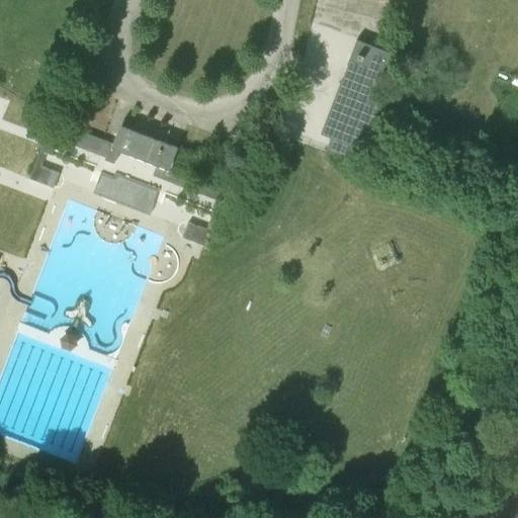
[(339,86),(321,134),(331,138),(326,152),(348,160),(354,146),(368,152),(385,108),(386,106),(372,100),(391,53),(385,51),(357,39),(342,78),(339,86)]
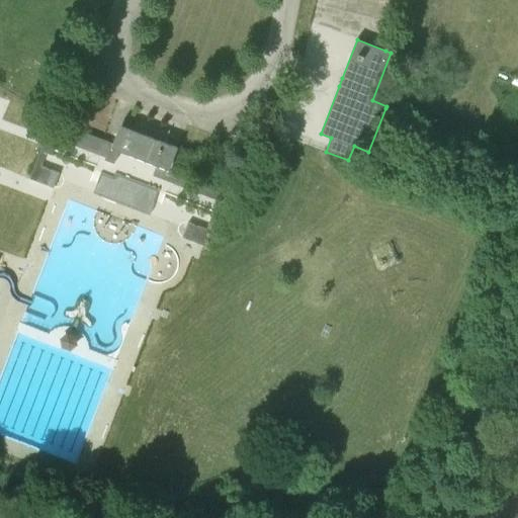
[(138,143),(116,134),(113,144),(49,119),(41,137),(56,142),(57,139),(105,157),(104,160),(114,164),(119,151),(132,156),(138,143)]
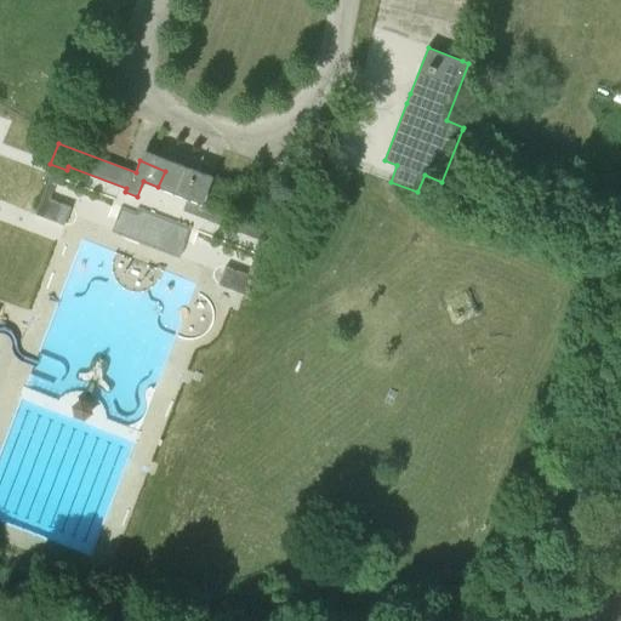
[(188,198),(203,204),(214,177),(144,151),(140,160),(165,171),(158,187),(188,198)]
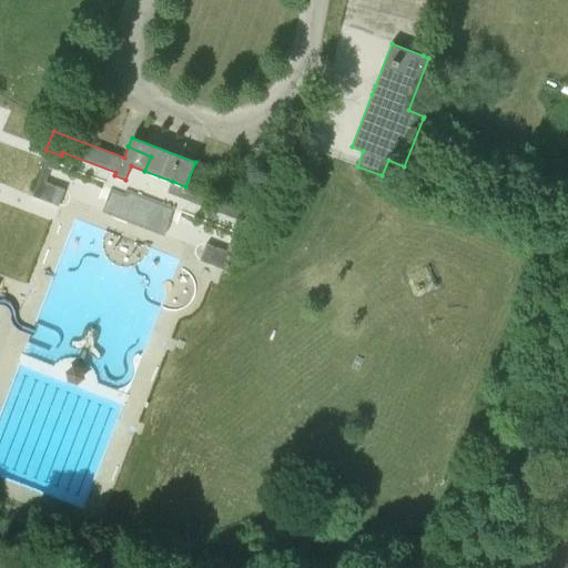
[(44,165),(33,196),(58,205),(64,190),(46,182),(51,168),(44,165)]
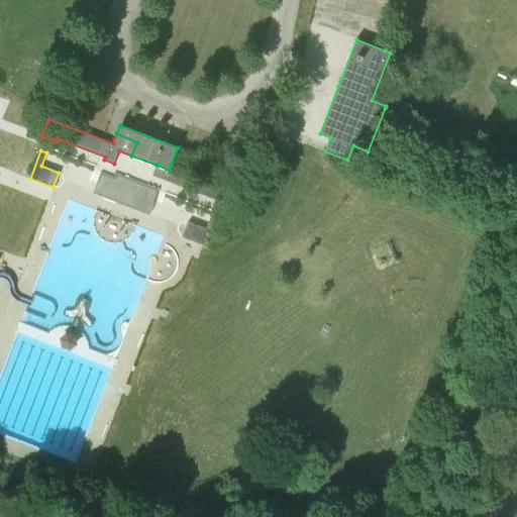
[(215,200),(210,215),(211,216),(216,218),(222,220),(230,198),(230,197),(167,173),(169,170),(157,165),(154,169),(152,175),(215,200)]
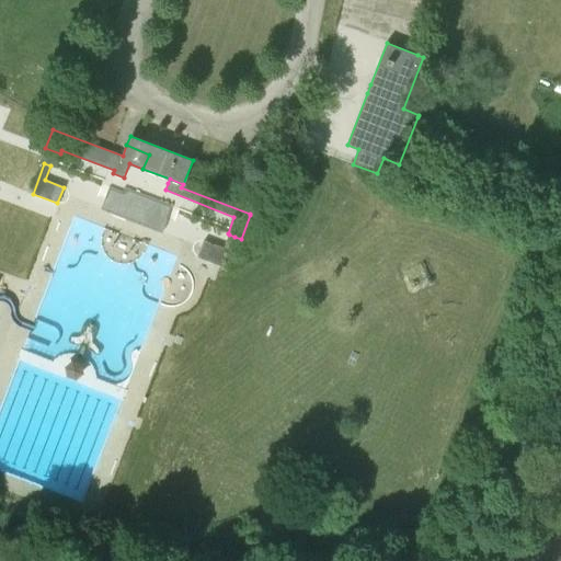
[(123,193),(109,187),(102,208),(163,232),(172,206),(125,187),(123,193)]
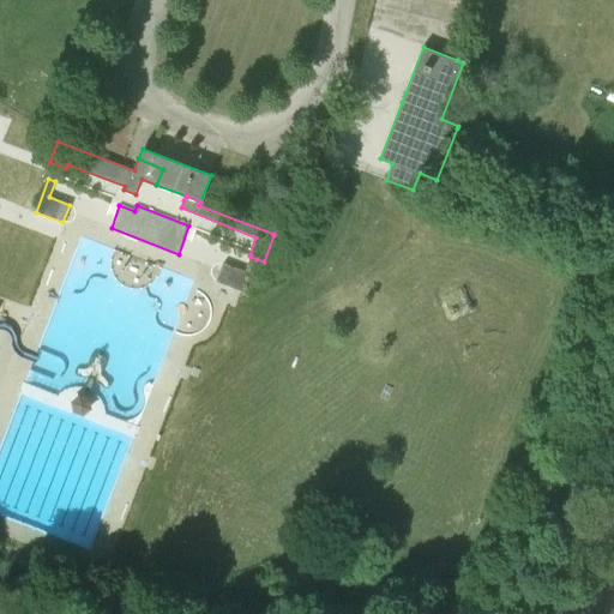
[(244,293),(257,259),(251,257),(245,272),(223,264),(216,282),(244,293)]
